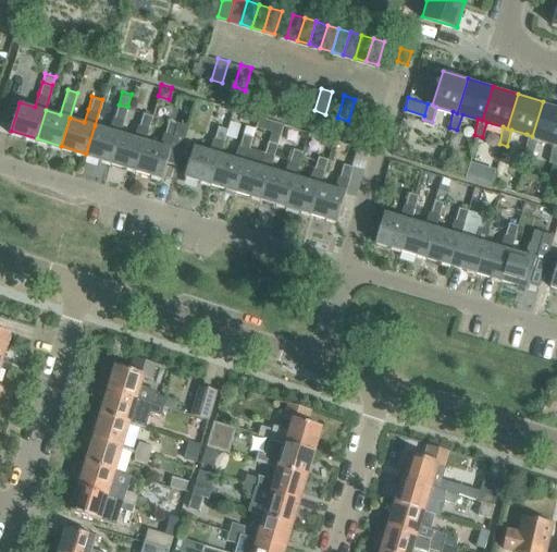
[(556,106),(543,101),(532,136),(527,134),(524,151),(532,154),(536,137),(553,142),(556,143),(556,106)]
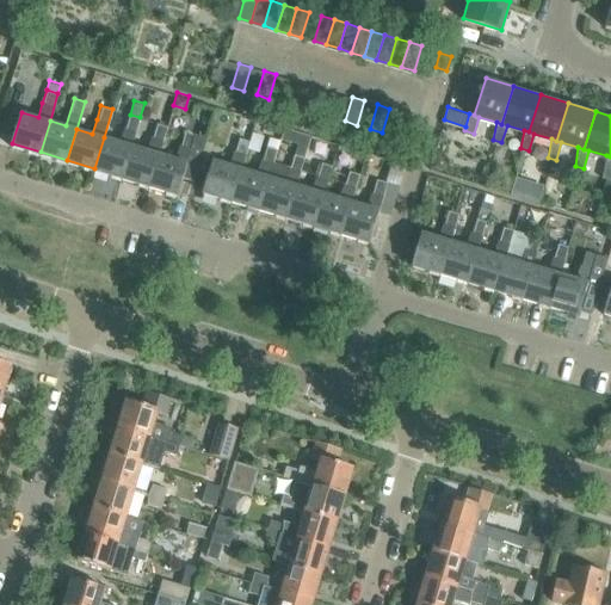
[(130,115),(122,142),(104,137),(94,168),(122,177),(131,146),(140,117),(130,115)]
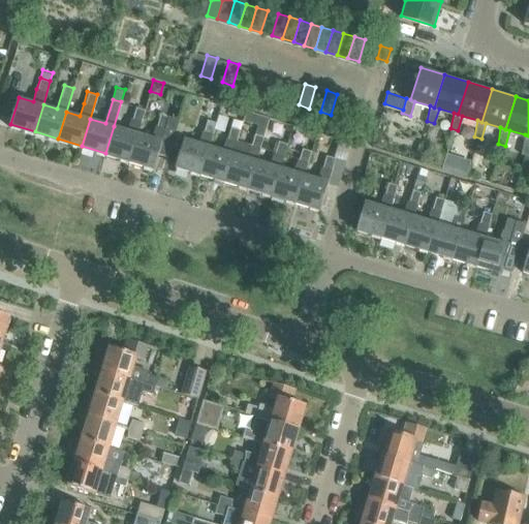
[(135,105),(129,131),(114,126),(105,153),(129,160),(137,133),(145,109),(135,105)]
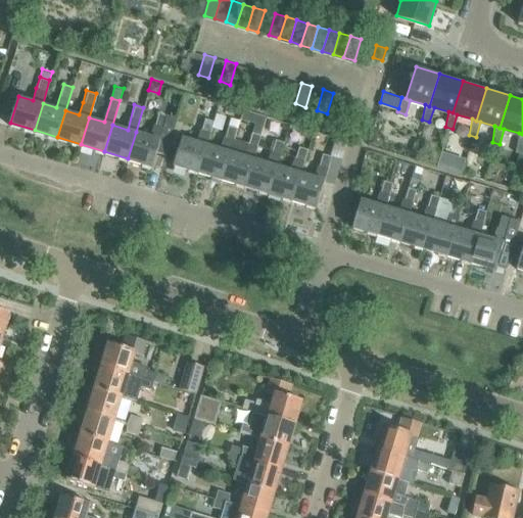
[(252,110),(244,107),(241,116),(250,119),(252,110)]
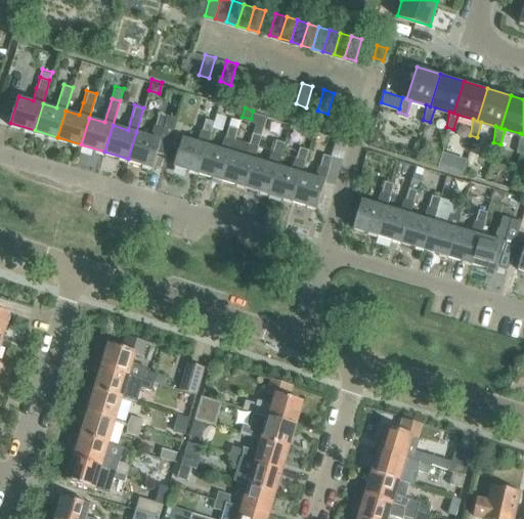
[(136,132),(128,159),(151,166),(157,149),(167,153),(177,118),(168,115),(159,112),(156,124),(155,123),(150,136),(136,132)]
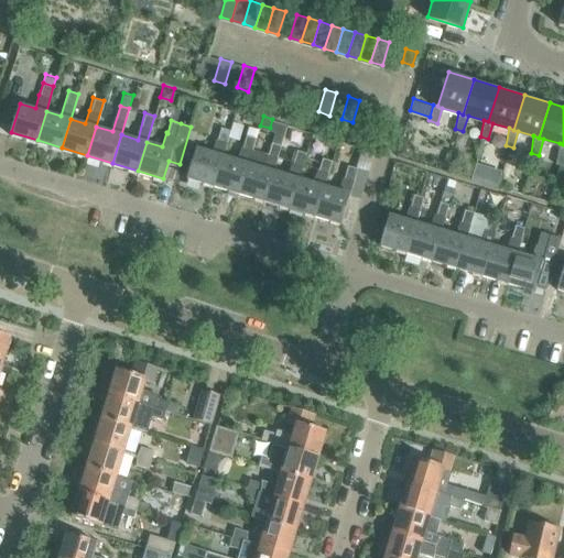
[(220,128),(214,152),(196,146),(187,176),(213,185),(223,154),(229,131),(220,128)]
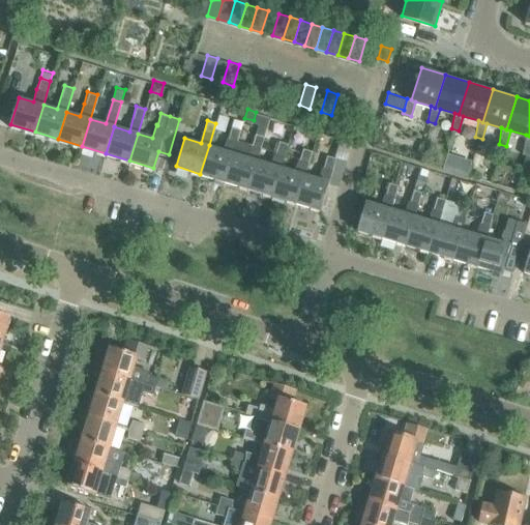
[(231,127),(225,150),(209,145),(200,174),(224,180),(239,129),(231,127)]
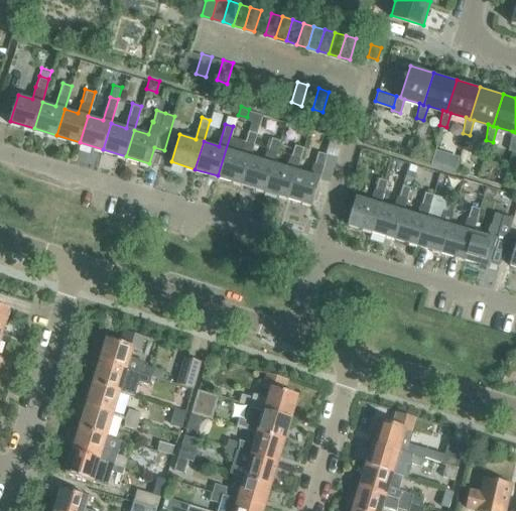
[(230,135),(218,175),(242,182),(250,155),(257,131),(248,128),(245,140),(230,135)]
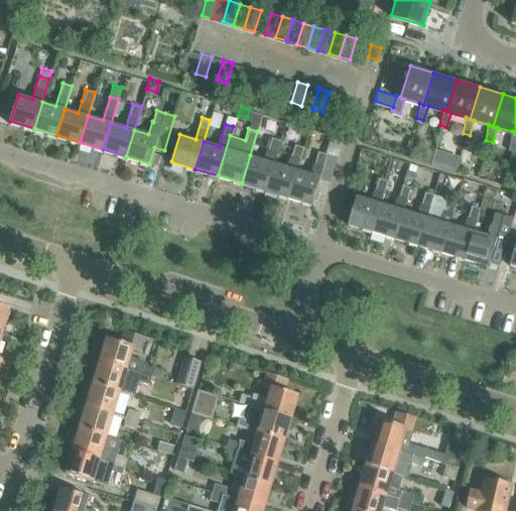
[(379,132),(369,129),(365,140),(375,142),(379,132)]
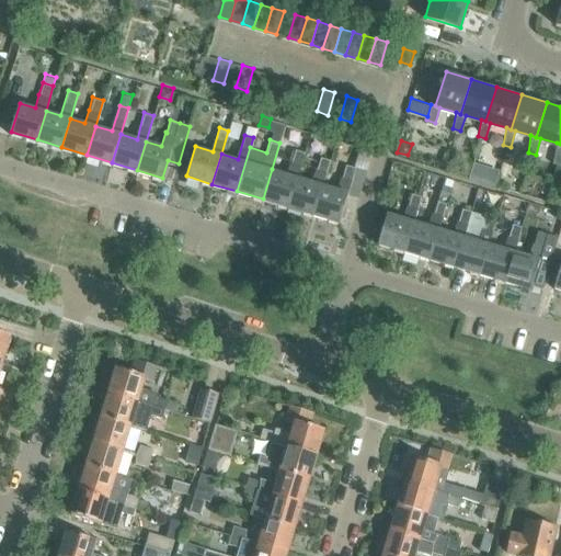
[(295,149),(288,173),(272,169),(263,199),(288,206),(297,176),(304,152),(295,149)]
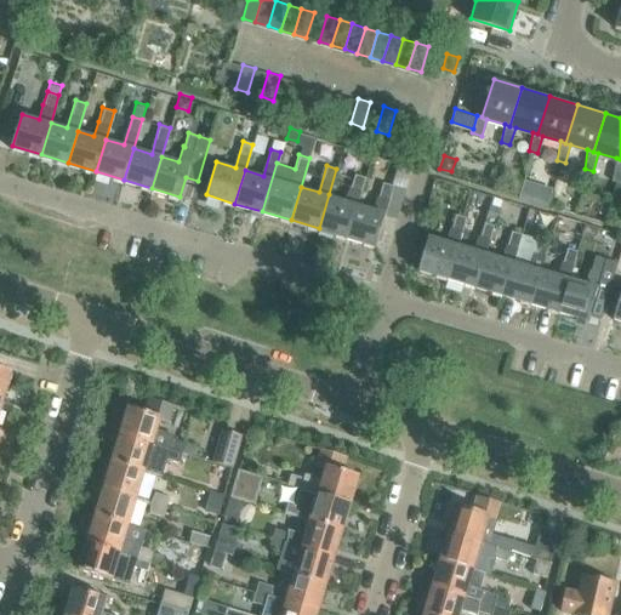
[(497,168),(491,166),(486,181),(493,182),(497,168)]
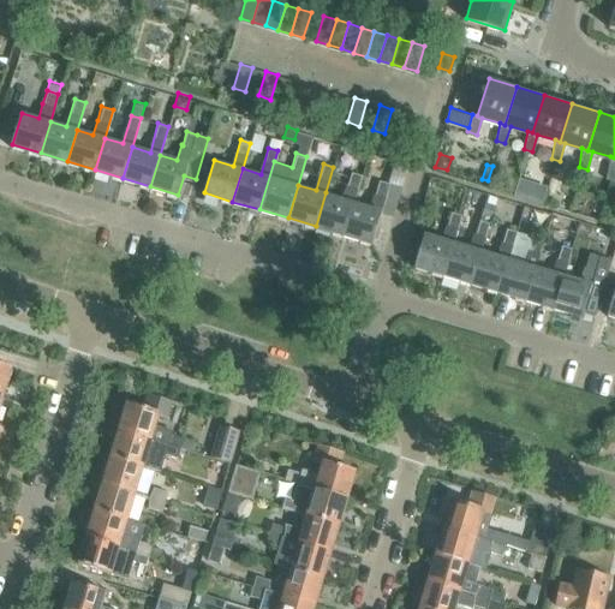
[(351,172),(344,198),(326,192),(316,226),(344,234),(353,201),(360,174),(351,172)]
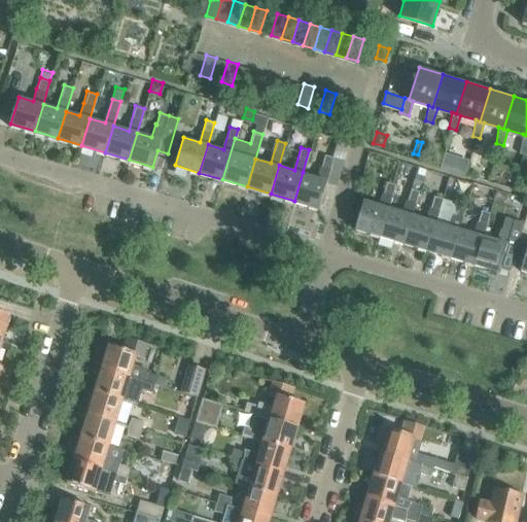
[(320,164),(317,176),(303,172),(294,201),(318,208),(326,179),(338,182),(345,159),(325,152),(321,165),(320,164)]
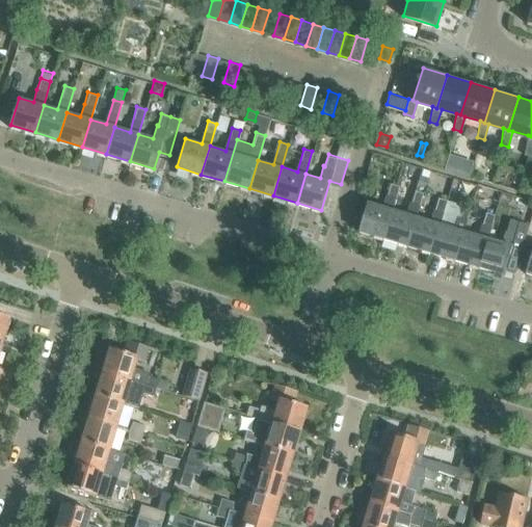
[(458,155),(454,168),(468,173),(472,159),(458,155)]
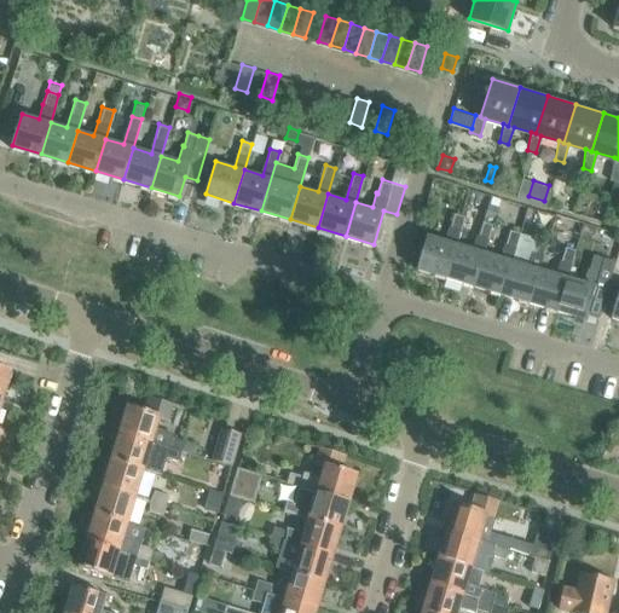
[(557,206),(573,210),(577,200),(561,195),(557,206)]
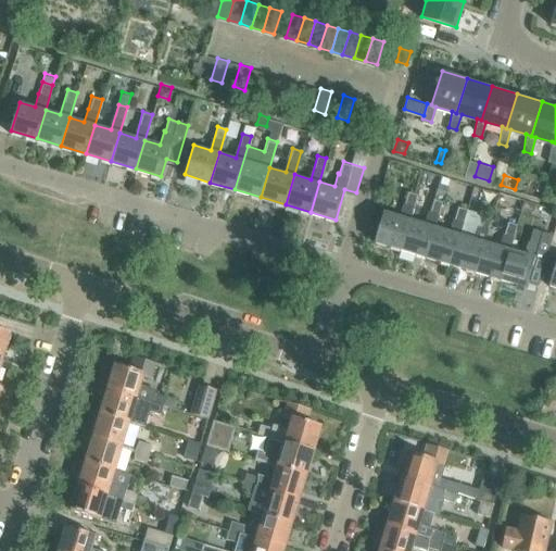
[(438,183),(433,198),(441,201),(445,186),(438,183)]
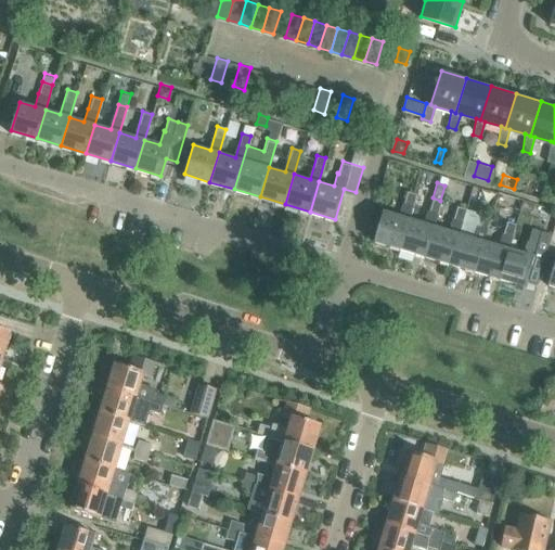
[(407,190),(399,215),(382,210),(373,239),(399,246),(408,218),(415,193),(407,190)]
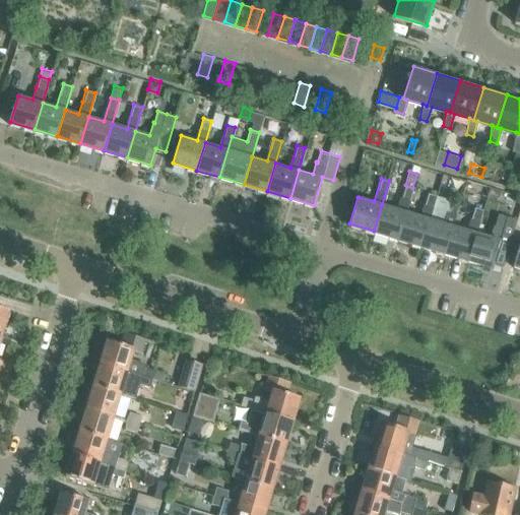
[(405,185),(398,208),(382,204),(374,231),(397,238),(405,210),(412,188),(405,185)]
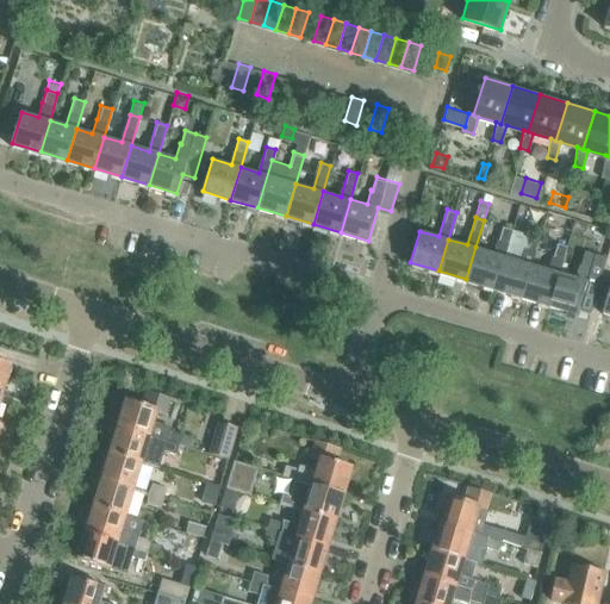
[(498,238),(495,253),(475,247),(466,279),(493,287),(503,255),(511,228),(502,225),(498,238)]
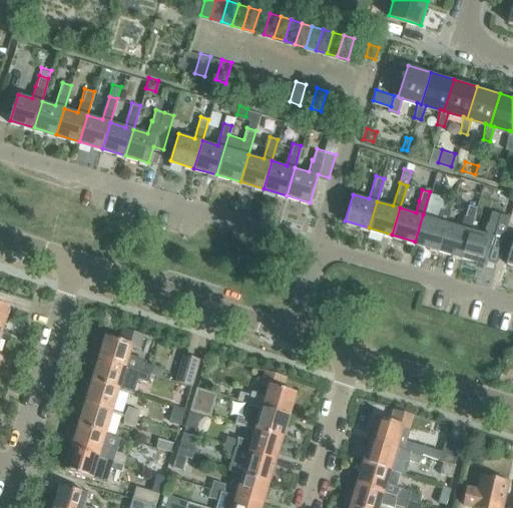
[(445,196),(439,219),(423,214),(415,241),(438,248),(446,221),(453,198),(445,196)]
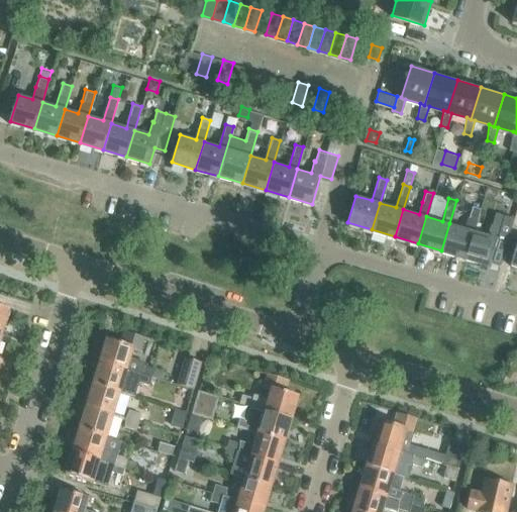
[(472,205),(466,228),(449,223),(441,250),(464,258),(473,230),(479,207),(472,205)]
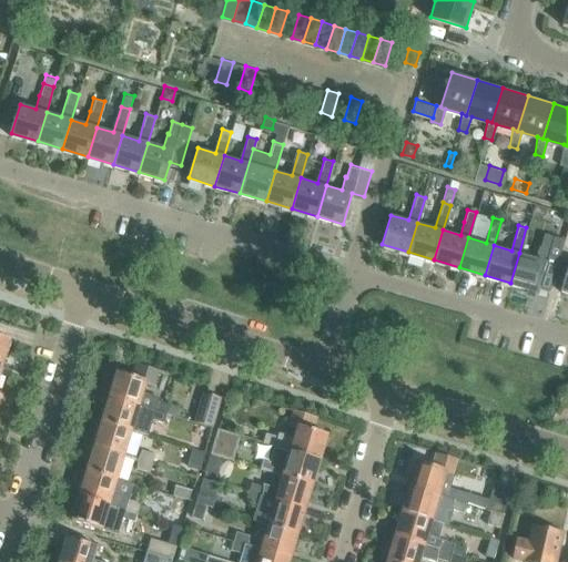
[(544,233),(537,258),(519,253),(510,283),(536,290),(545,261),(553,236),(544,233)]
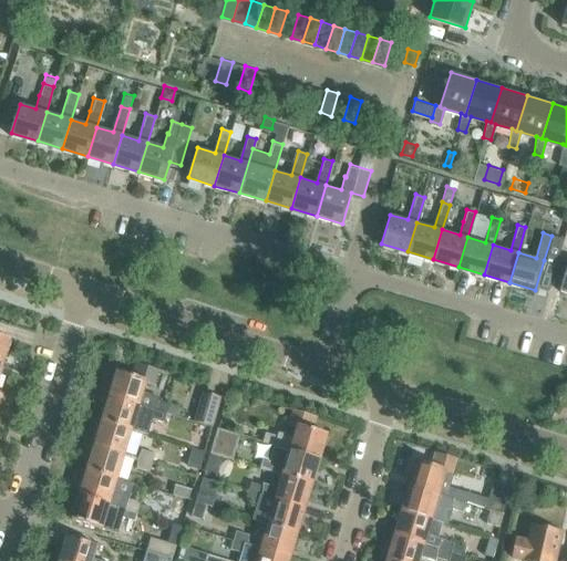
[(0,359),(6,360),(13,335),(0,331),(0,359)]
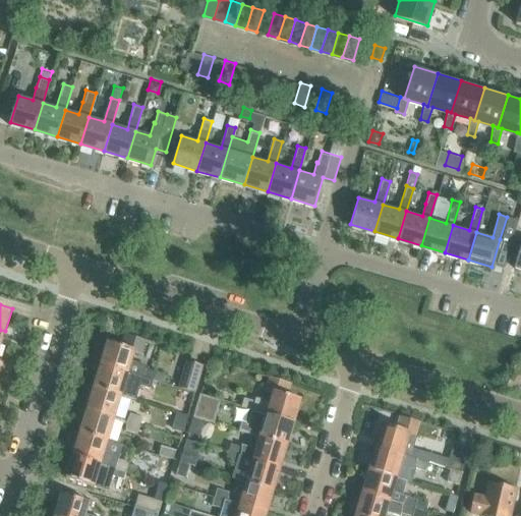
[(108,339),(101,361),(154,377),(156,368),(145,365),(147,361),(133,358),(135,350),(142,352),(147,338),(125,332),(122,343),(108,339)]
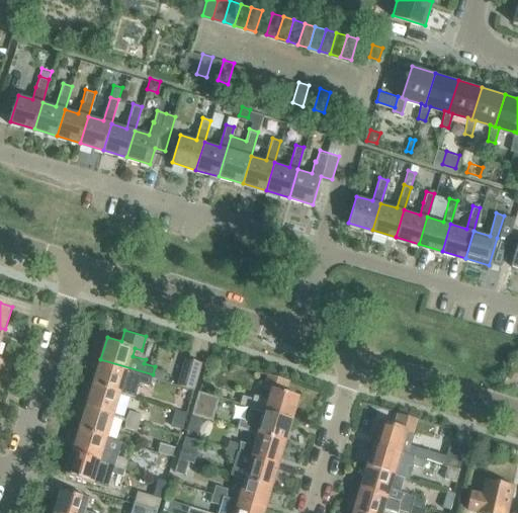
[(186,356),(178,382),(193,387),(201,360),(190,357),(186,356)]
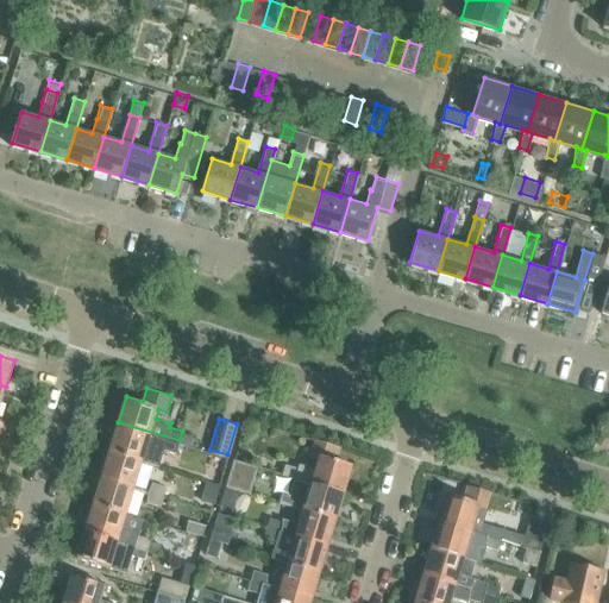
[(118,422),(111,448),(144,459),(159,463),(163,450),(164,447),(176,451),(180,440),(118,422)]
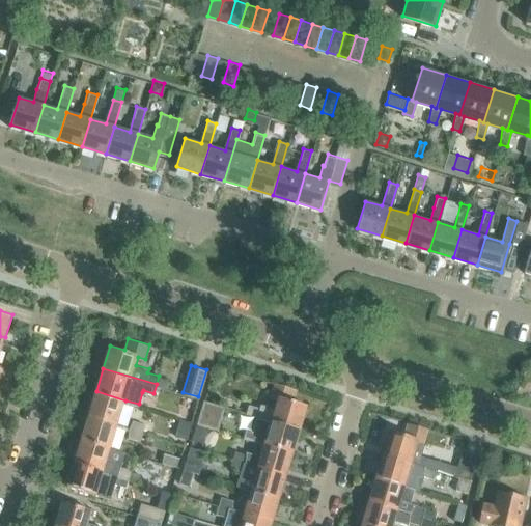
[(268,395),(278,398),(276,407),(260,403),(259,406),(249,403),(247,411),(257,414),(259,415),(272,419),(301,427),(308,404),(294,399),(297,388),(272,381),(268,395)]
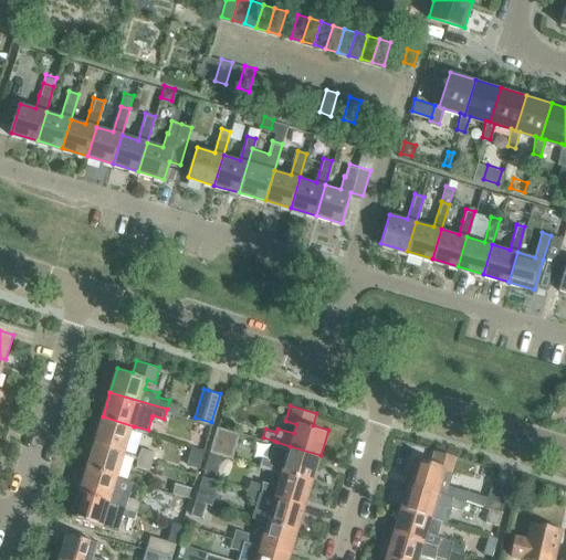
[(95,441),(126,450),(134,426),(103,416),(95,441)]
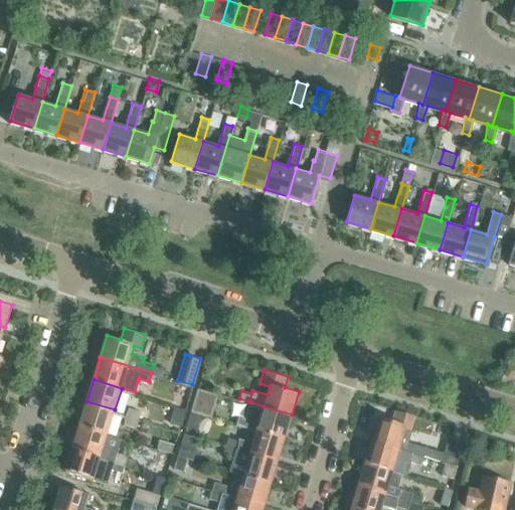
[(218,392),(198,386),(196,394),(215,400),(218,392)]
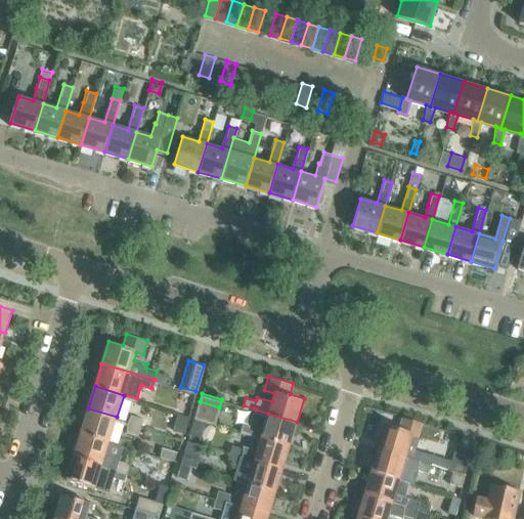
[(81,431),(110,440),(117,417),(88,408),(81,431)]
